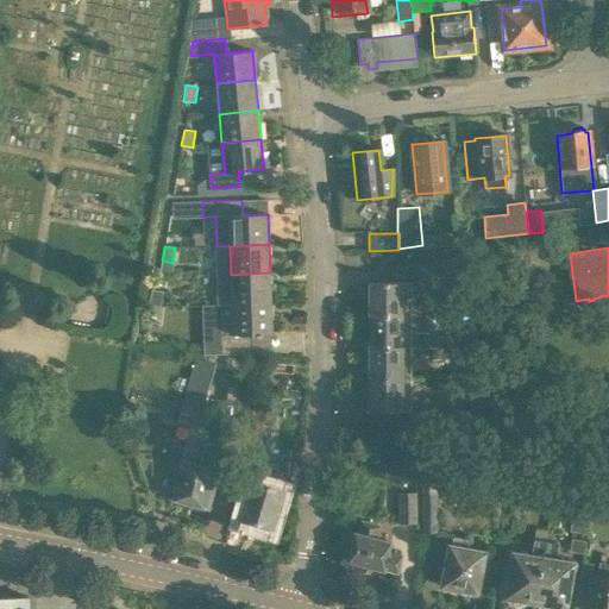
[(418,267),(419,284),(450,282),(450,265),(418,267)]
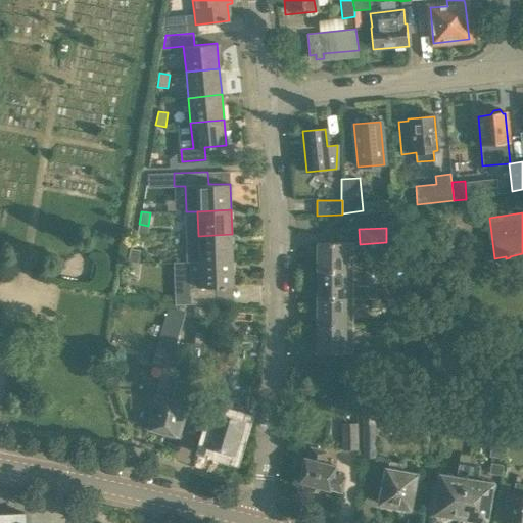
[(232,234),(198,236),(199,260),(233,259),(232,234)]
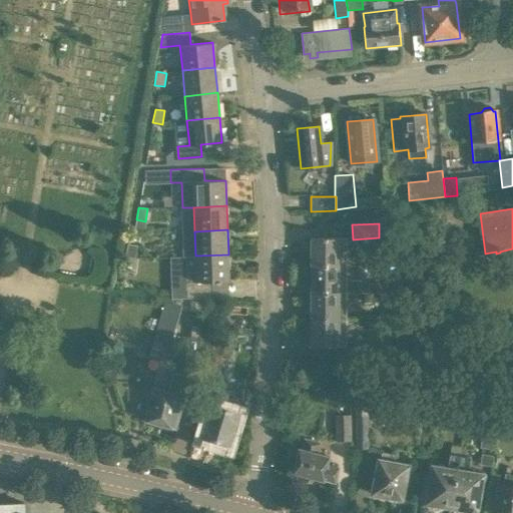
[(310,238),(310,266),(347,266),(347,238),(310,238)]
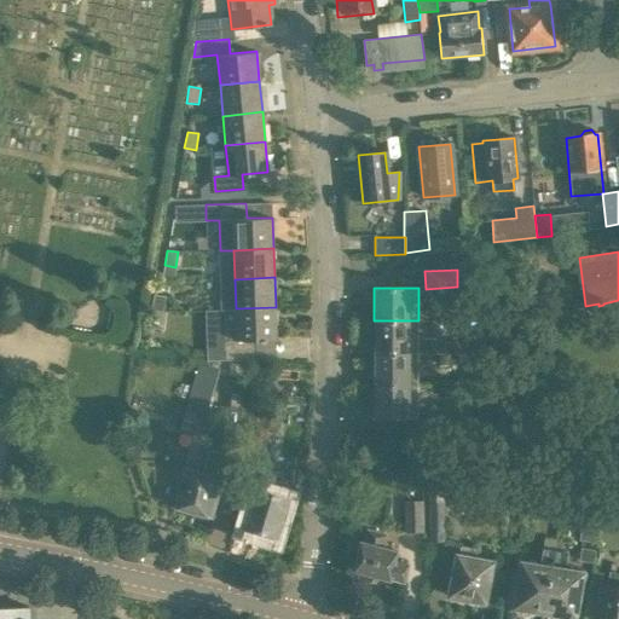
[(151,311),(162,312),(165,296),(154,294),(151,311)]
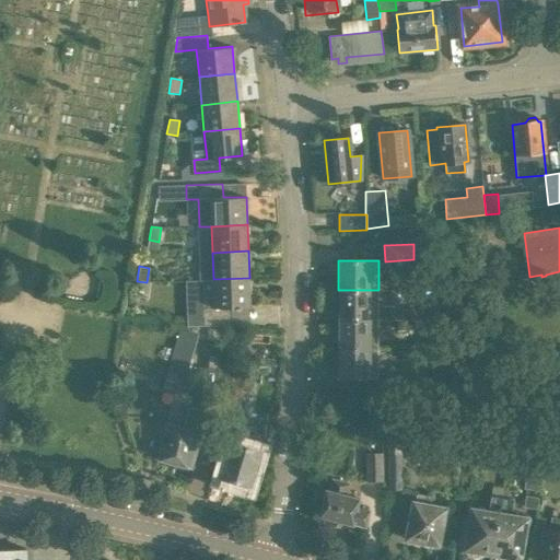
[(249,278),(213,279),(213,292),(200,293),(201,327),(232,326),(231,307),(251,307),(249,278)]
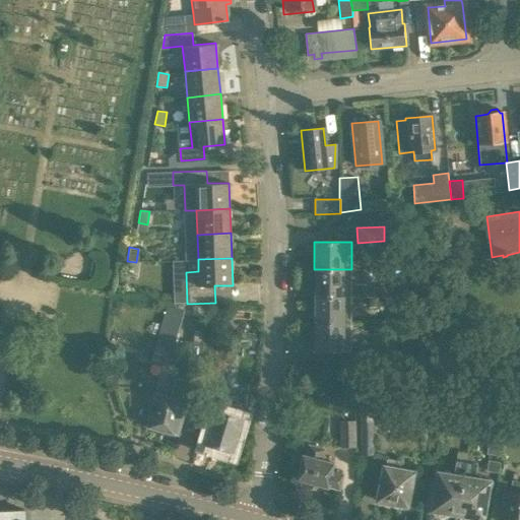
[(314,269),(314,297),(351,297),(351,298),(370,298),(384,298),(384,286),(374,286),(374,284),(351,284),(351,269),(314,269)]
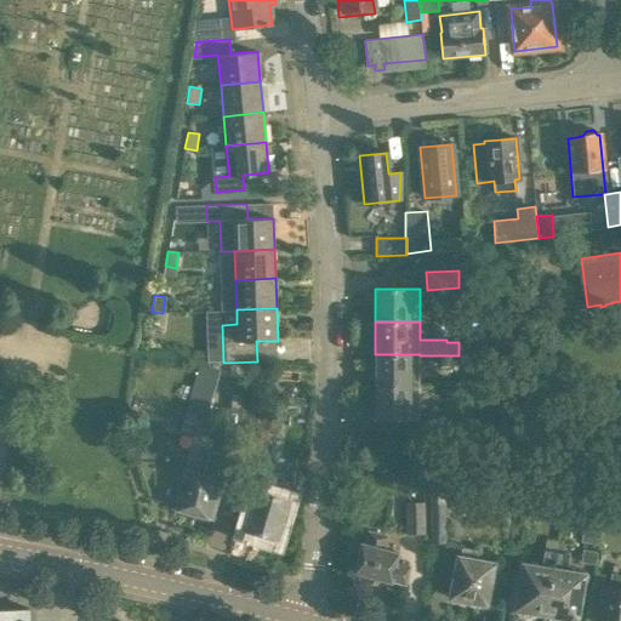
[(420,354),(375,354),(375,420),(420,420),(420,355),(420,354)]
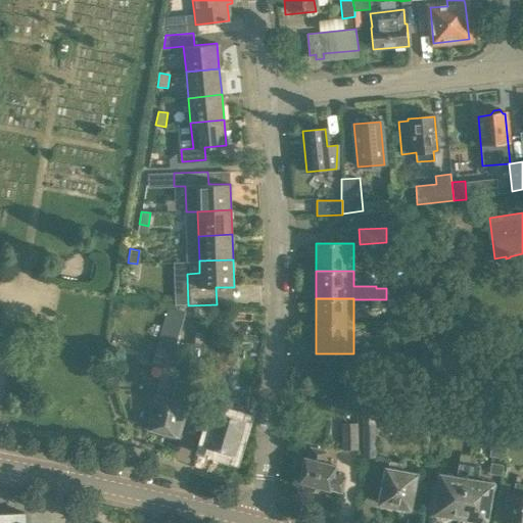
[(386,308),(386,299),(372,299),(372,308),(386,308)]
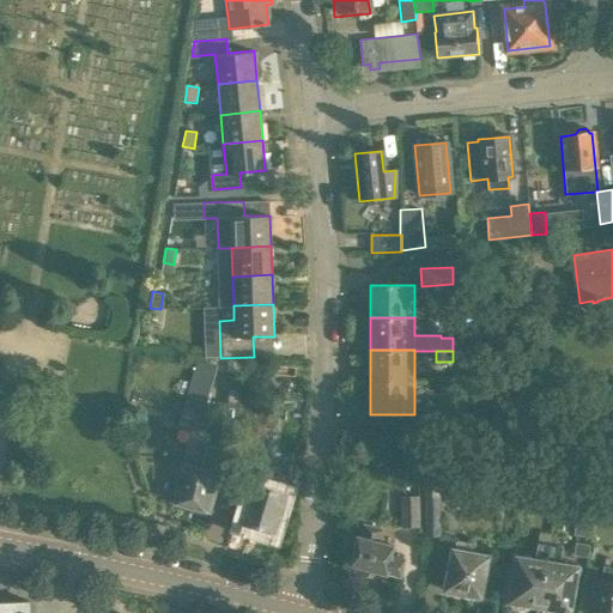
[(247,389),(243,441),(266,443),(271,390),(247,389)]
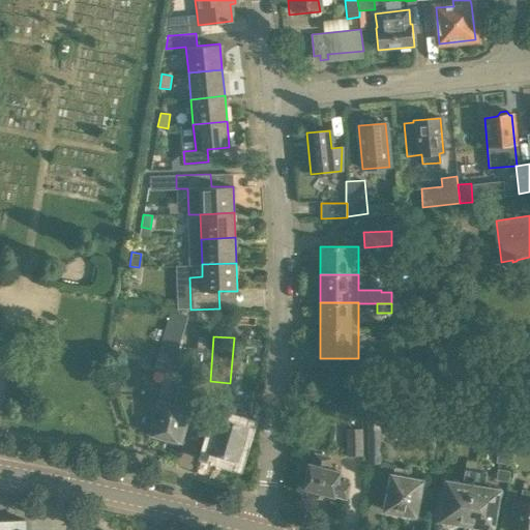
[(194,348),(192,373),(206,375),(208,339),(198,337),(197,349),(194,348)]
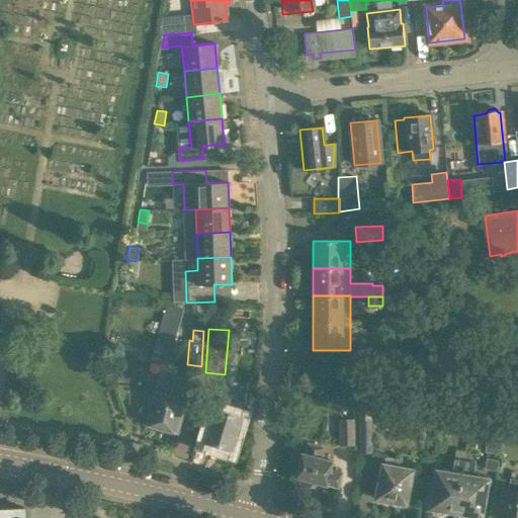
[(159,362),(172,367),(177,350),(165,345),(159,362)]
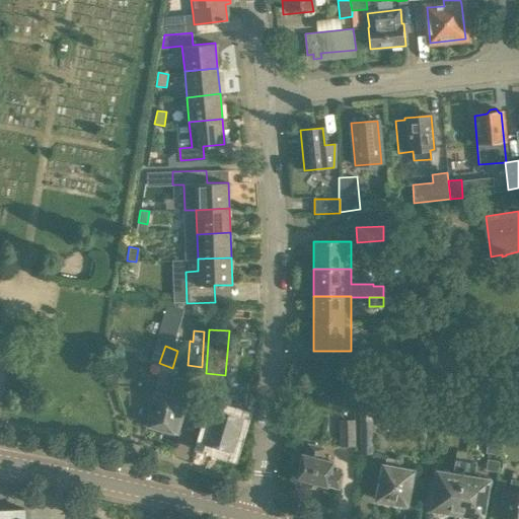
[(354,352),(354,367),(387,367),(387,353),(354,352)]
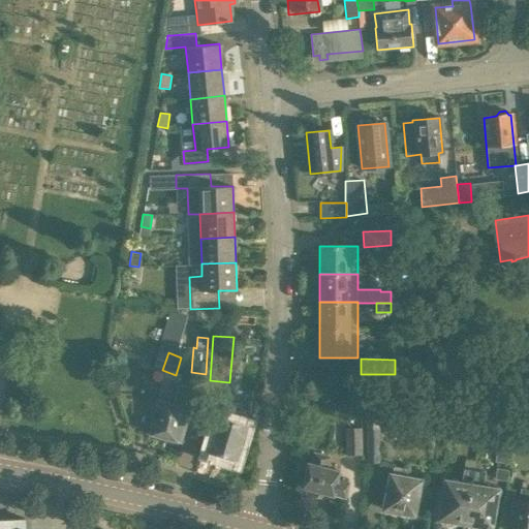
[(156,398),(147,433),(163,438),(178,385),(170,382),(168,387),(161,386),(158,399),(156,398)]
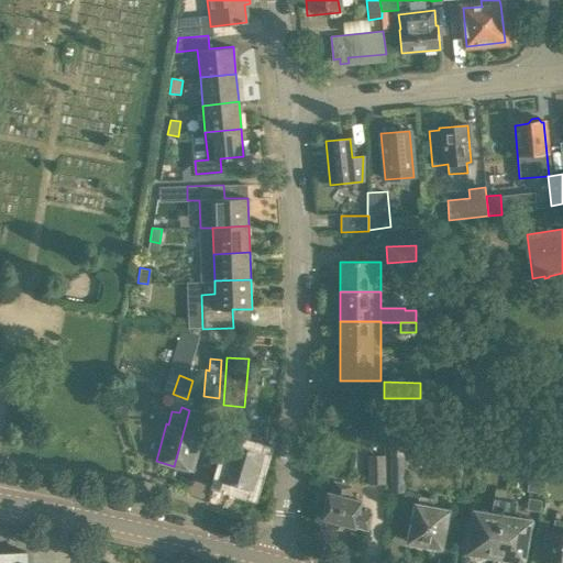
[(190,408),(189,410),(174,466),(192,471),(203,434),(201,433),(207,412),(190,408)]
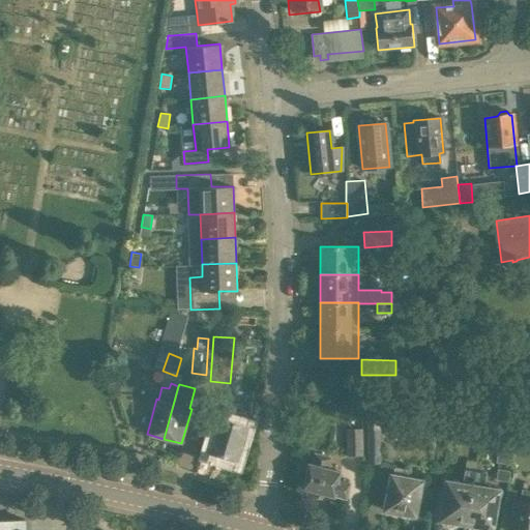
[(443,406),(447,402),(447,394),(443,390),(436,390),(432,394),(432,402),(436,406),(443,406)]
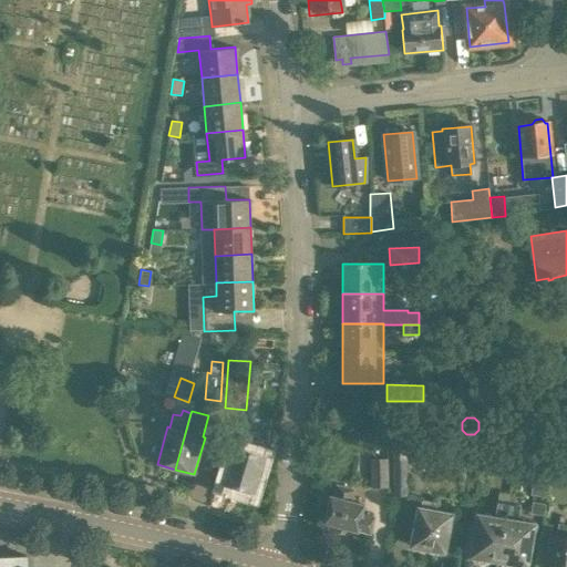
[(234,490),(253,496),(254,493),(265,456),(248,451),(253,440),(239,435),(236,447),(235,446),(224,483),(235,486),(234,490)]
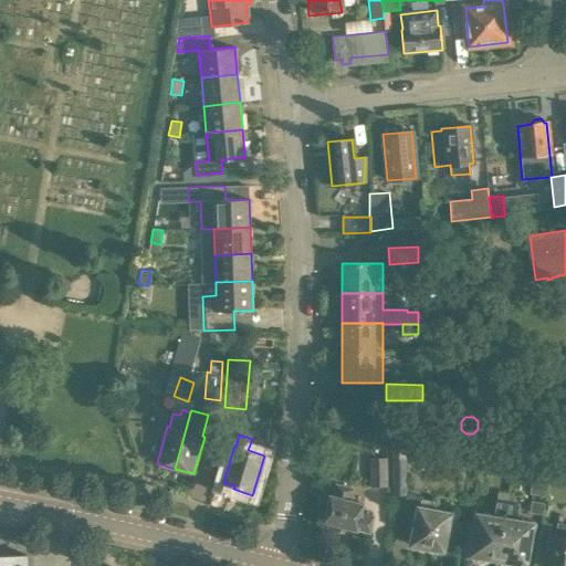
[(390,449),(392,495),(407,495),(406,458),(417,458),(416,448),(390,449)]
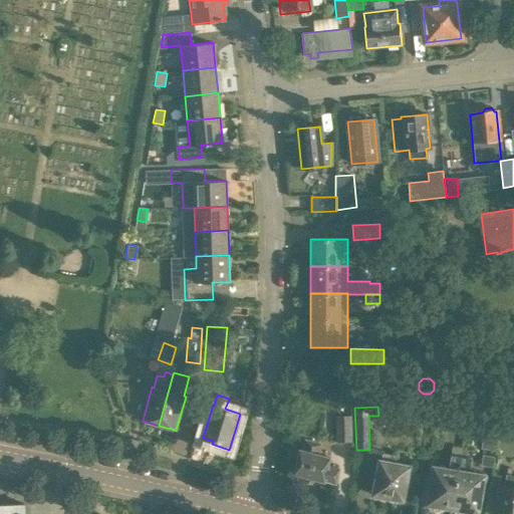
[(335,443),(352,443),(352,416),(335,416),(335,443)]
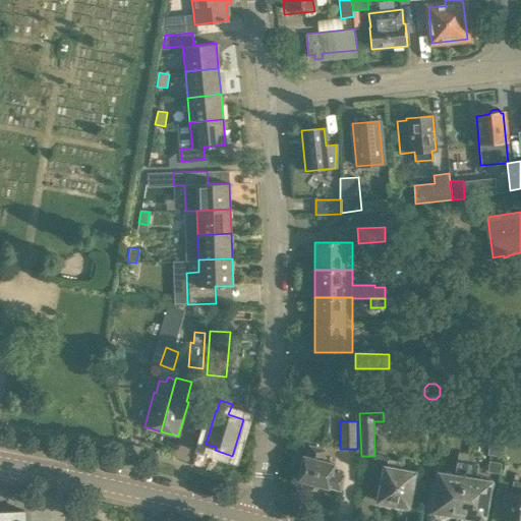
[(330,472),(333,462),(322,459),(325,449),(310,444),(307,455),(304,454),(297,478),(327,487),(328,485),(338,488),(341,475),(330,472)]
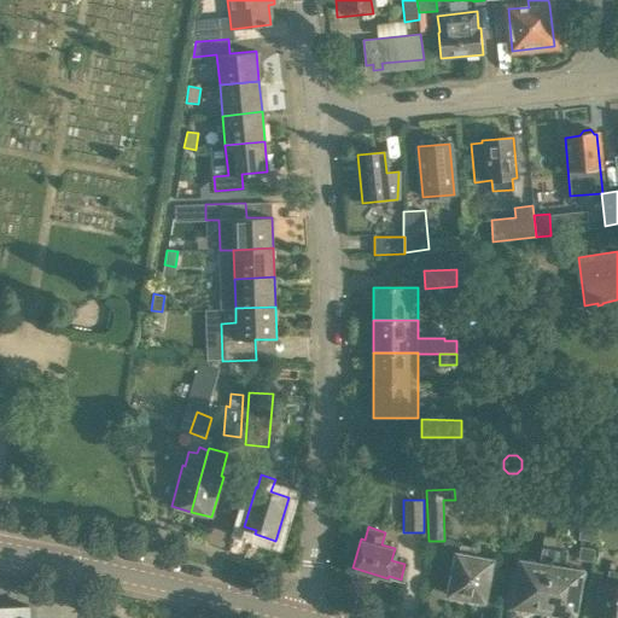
[(468,601),(478,604),(482,600),(484,600),(491,560),(472,557),(474,548),(460,544),(458,552),(456,552),(448,593),(466,596),(468,601)]
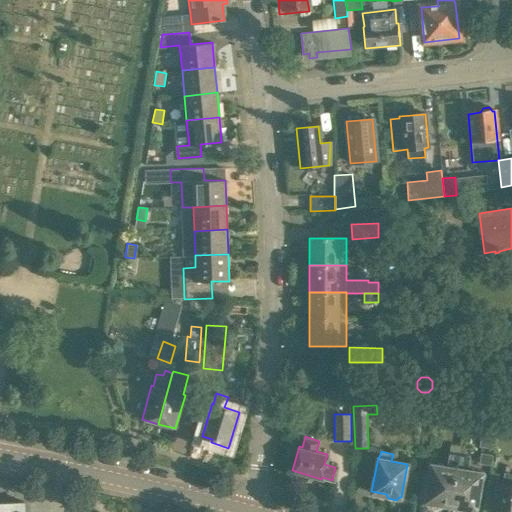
[(432,466),(425,502),(428,503),(429,506),(436,507),(439,505),(447,506),(446,508),(450,509),(459,455),(449,454),(446,468),(432,466)]
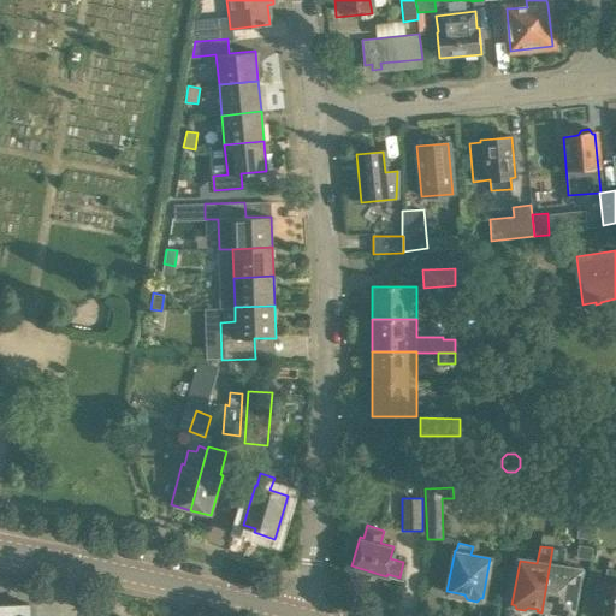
[(552,548),(542,612),(546,612),(546,610),(552,611),(556,615),(558,615),(567,615),(569,614),(572,615),(580,570),(561,567),(564,550),(552,548)]
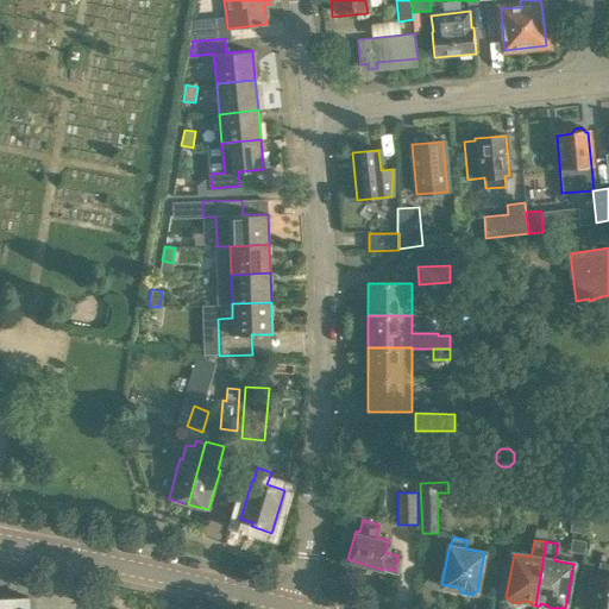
[(585,542),(572,541),(571,552),(583,554),(585,542)]
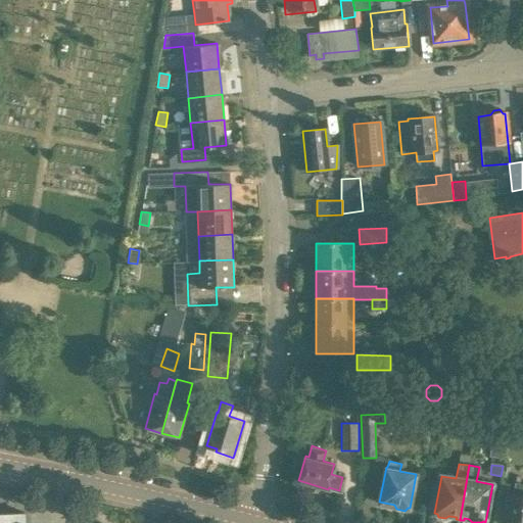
[(504,522),(522,522),(522,485),(515,485),(514,493),(507,493),(504,522)]
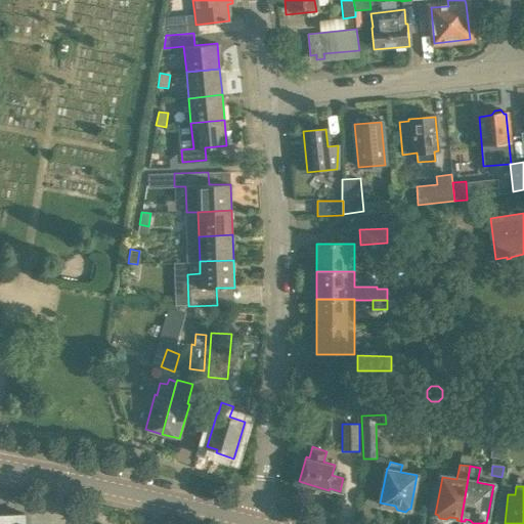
[(0,523),(25,523),(26,514),(0,514),(0,523)]
